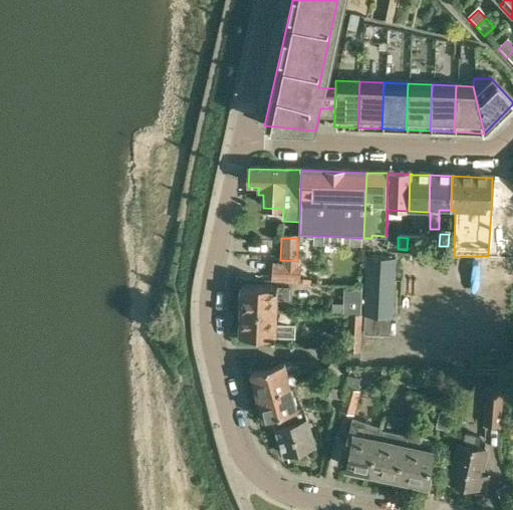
[(416,238),(408,238),(407,250),(416,250),(416,238)]
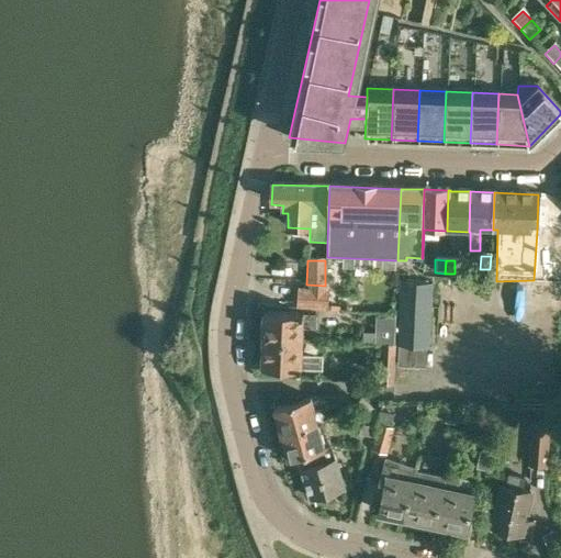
[(396,345),(399,345),(397,369),(426,370),(426,347),(429,347),(432,285),(400,283),(396,345)]
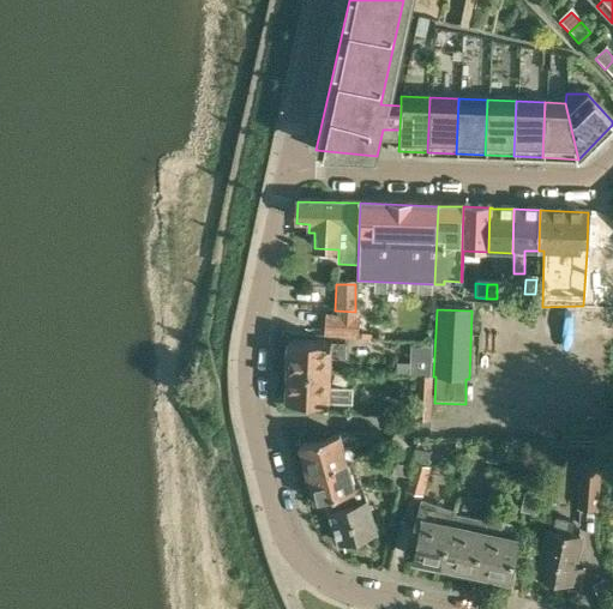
[(336,311),(336,317),(325,317),(323,339),(356,342),(359,319),(358,319),(358,313),(336,311)]
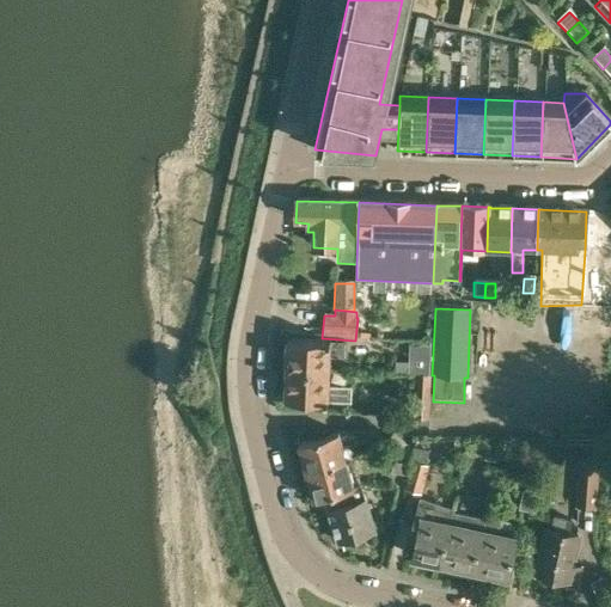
[(287,342),(286,372),(329,373),(329,357),(344,359),(346,344),(331,343),(287,342)]
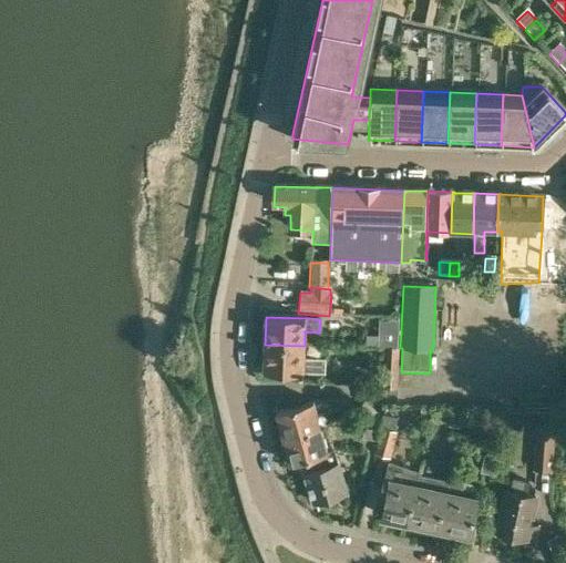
[(383,348),(397,348),(398,320),(378,319),(377,348),(383,348)]
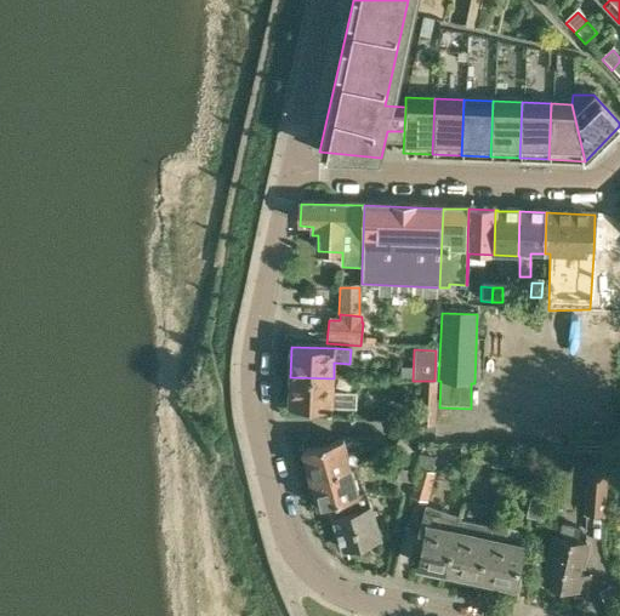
[(334,378),(290,377),(289,408),(357,410),(357,394),(333,394),(334,378)]
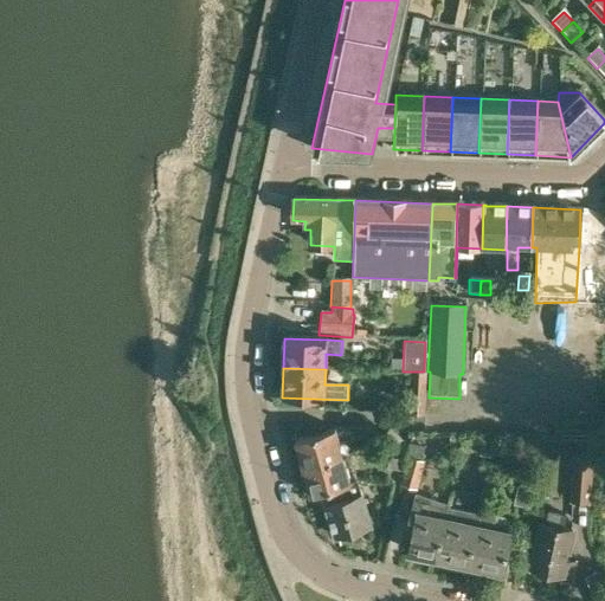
[(423,415),(424,372),(410,372),(409,415),(423,415)]
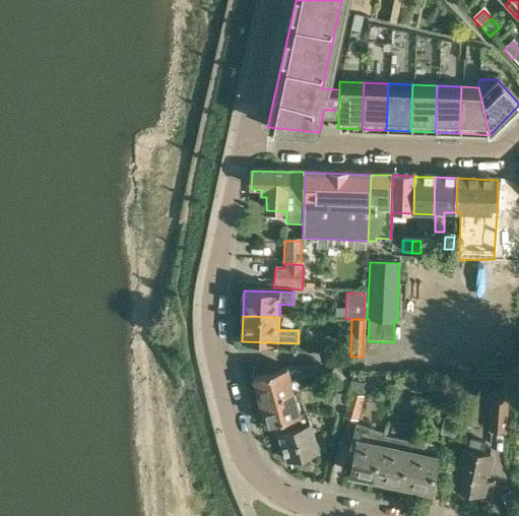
[(253,380),(259,402),(260,403),(294,393),(286,370),(253,380)]
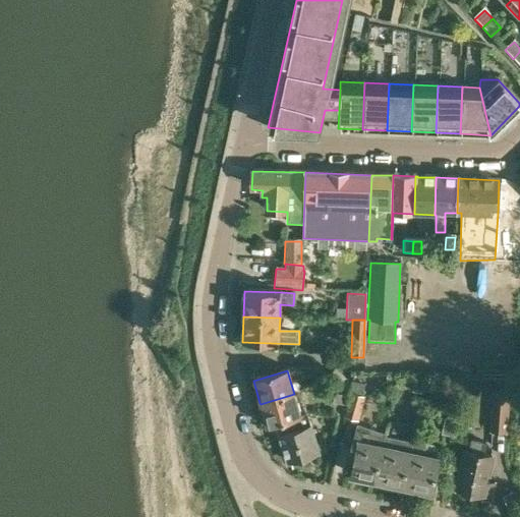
[(344,393),(350,385),(335,372),(329,381),(344,393)]
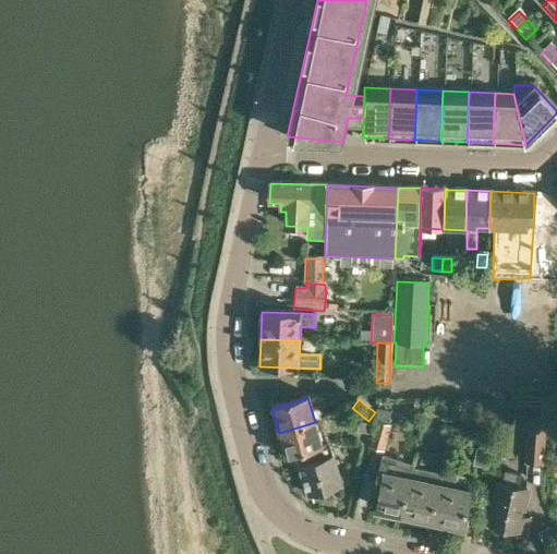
[(452,423),(456,410),(445,408),(442,421),(452,423)]
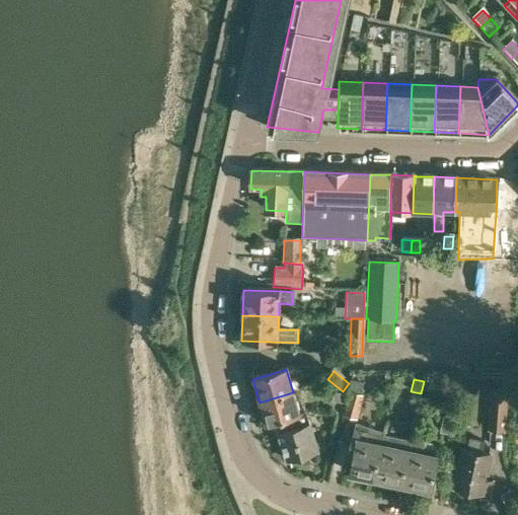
[(348,392),(350,393),(343,418),(357,422),(364,397),(361,396),(363,384),(350,381),(348,392)]
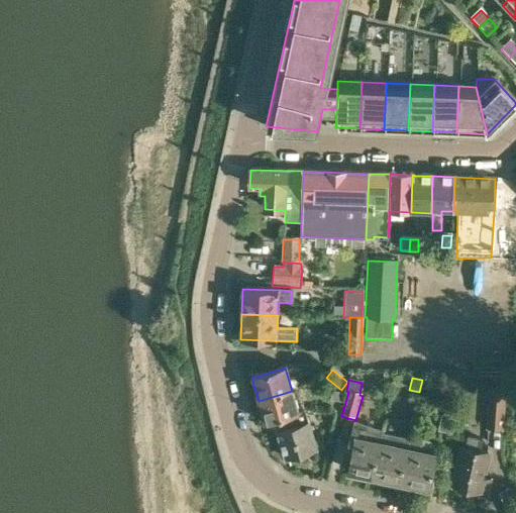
[(461,393),(474,395),(476,383),(465,380),(461,393)]
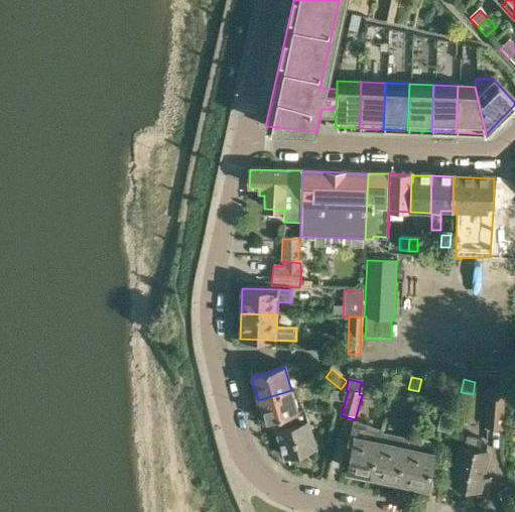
[(291,390),(258,400),(265,423),(274,420),(304,412),(304,410),(298,412),(291,390)]
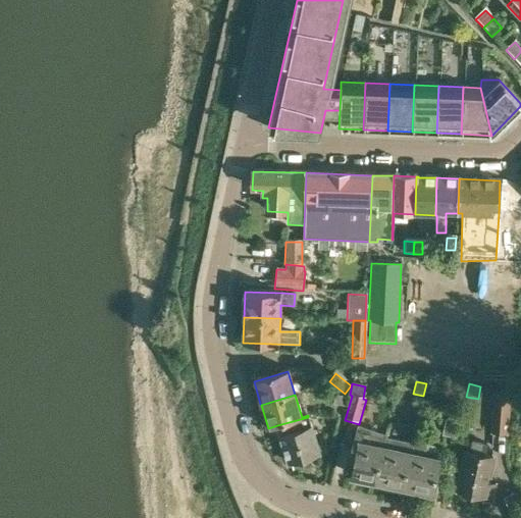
[(493,397),(492,405),(490,435),(508,436),(510,406),(510,399),(493,397)]
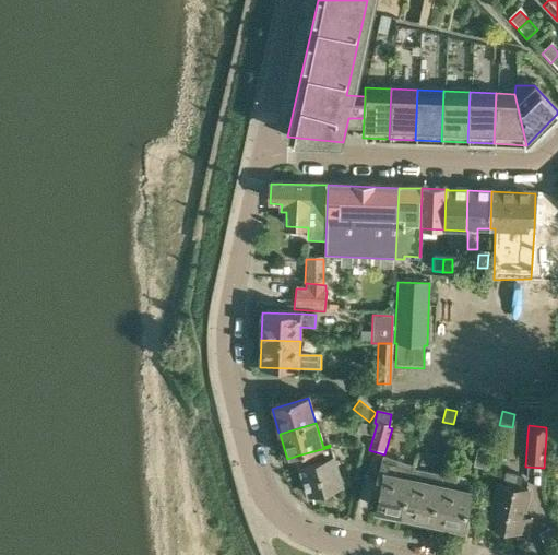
[(372,437),(376,427),(358,426),(358,436),(372,437)]
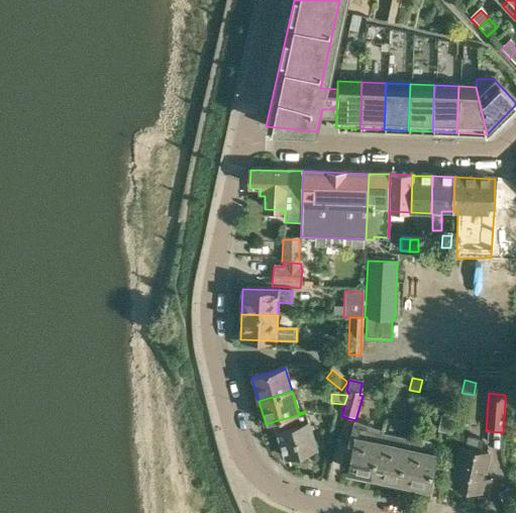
[(305,413),(275,421),(286,459),(316,450),(305,413)]
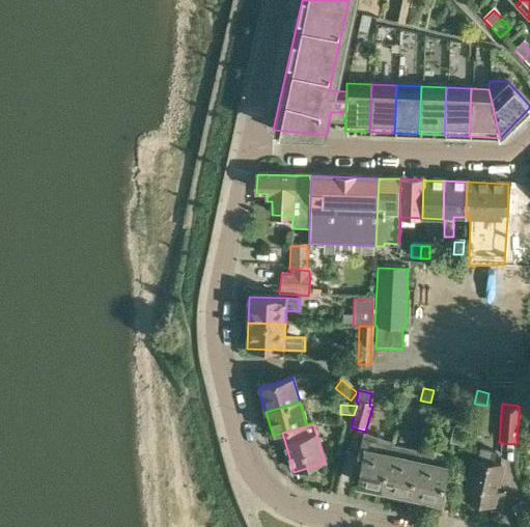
[(453,427),(450,445),(464,447),(468,431),(453,427)]
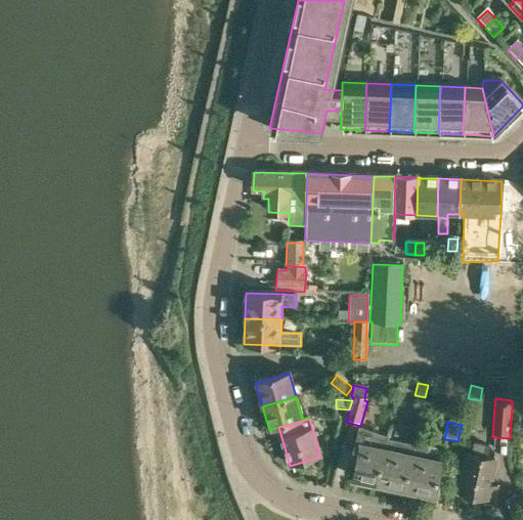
[(360,429),(358,434),(351,461),(357,463),(354,479),(377,484),(386,441),(388,441),(389,437),(360,429)]
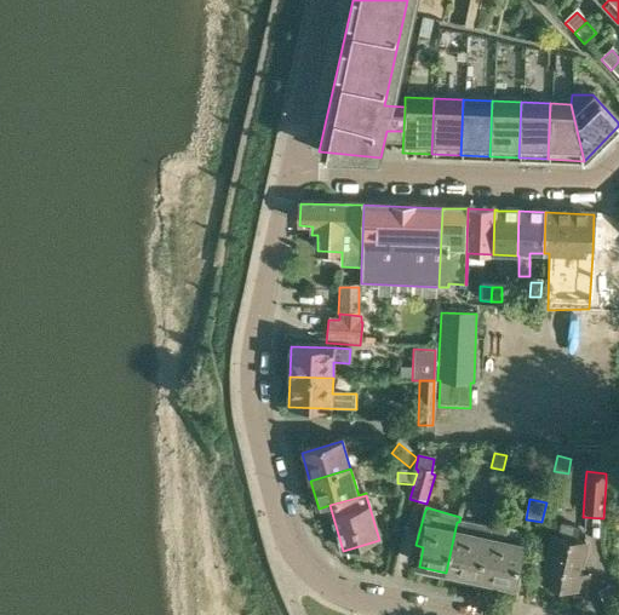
[(446,573),(479,580),(491,529),(459,522),(457,522),(446,573)]
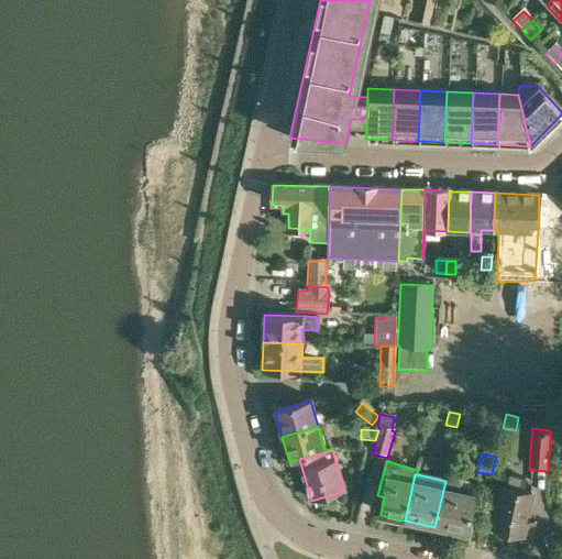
[(532,538),(535,525),(526,523),(531,494),(522,492),(525,481),(509,478),(507,489),(504,489),(495,530),(532,538)]
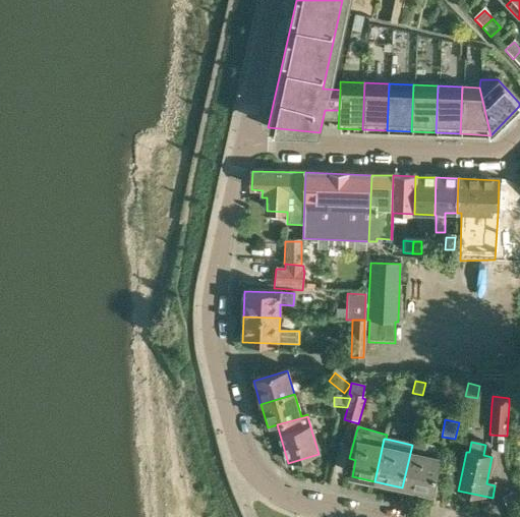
[(412,445),(402,487),(432,495),(441,458),(423,455),(424,448),(412,445)]
